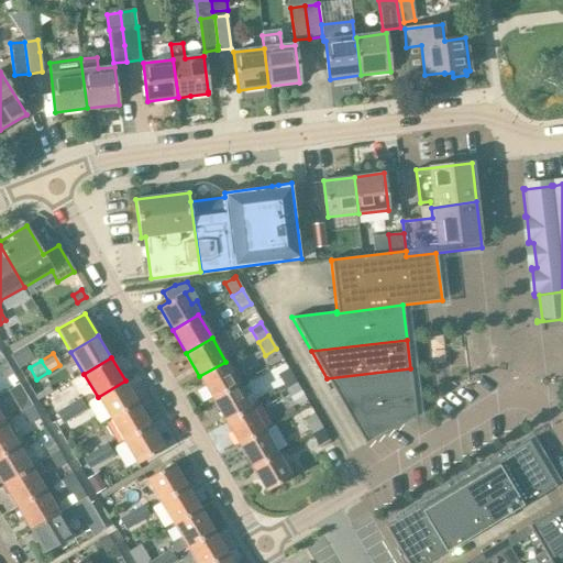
[(0,364),(0,373),(3,379),(13,374),(6,362),(0,364)]
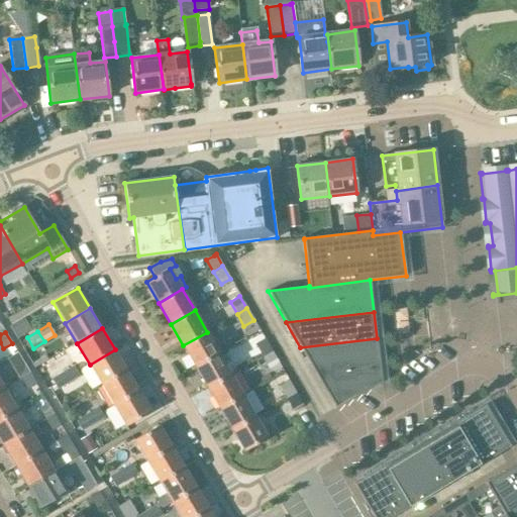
[(183,345),(196,367),(219,353),(207,332),(183,345)]
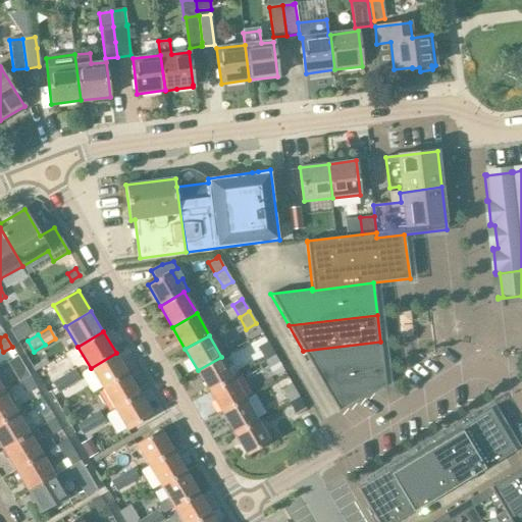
[(257,348),(264,360),(274,355),(267,342),(257,348)]
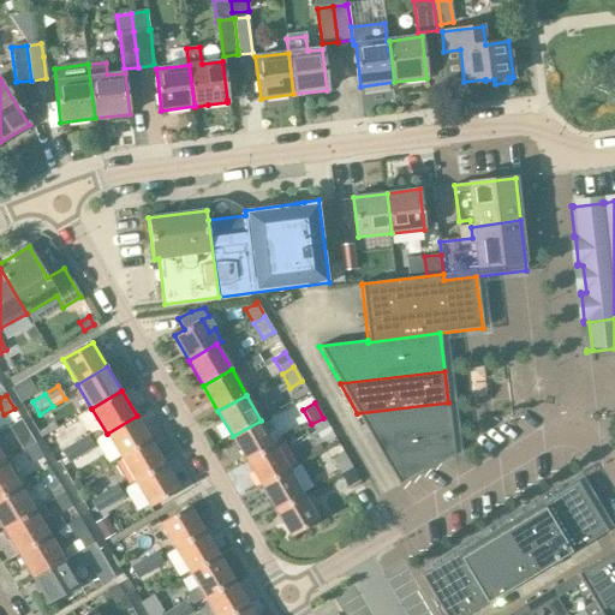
[(448,402),(357,413),(399,485),(454,454),(448,402)]
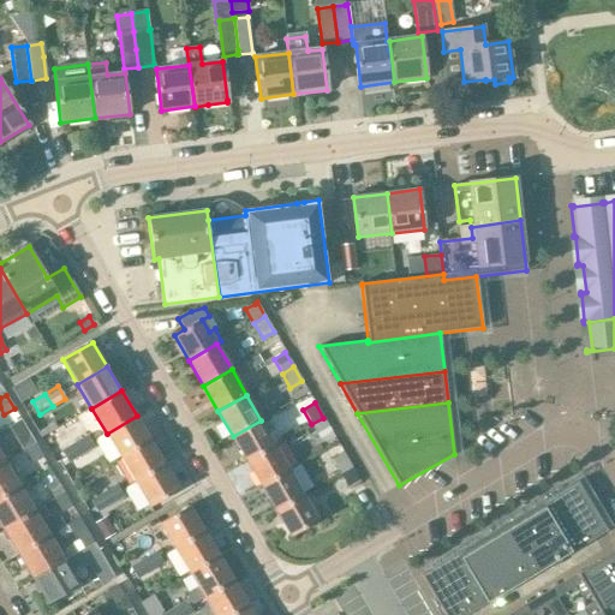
[(107,434),(121,458),(151,440),(137,416),(107,434)]
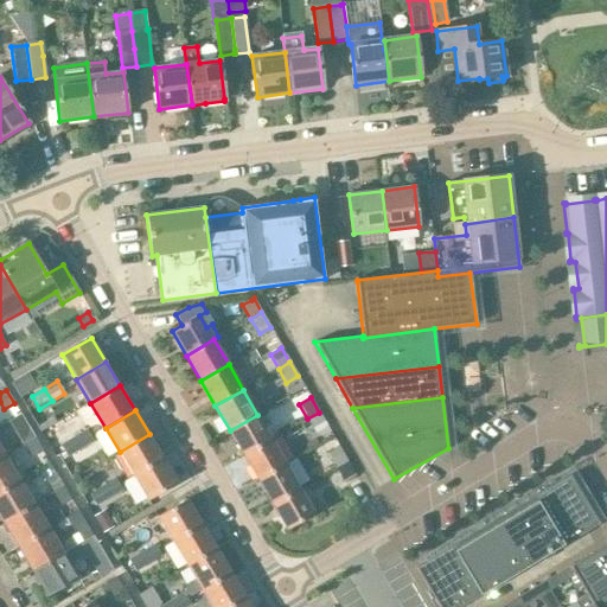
[(319,413),(307,419),(315,433),(327,427),(319,413)]
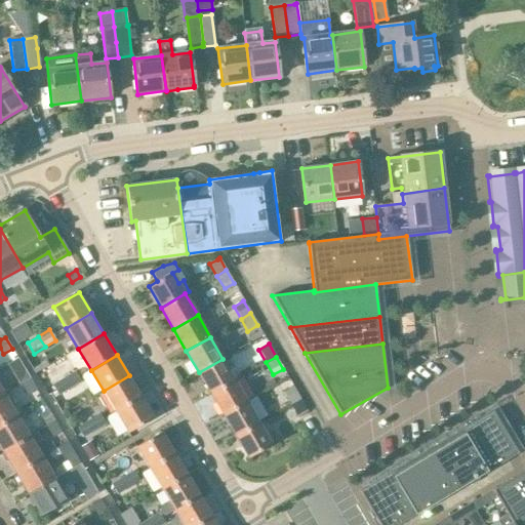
[(15,360),(7,365),(12,373),(23,367),(17,359),(16,359),(15,360)]
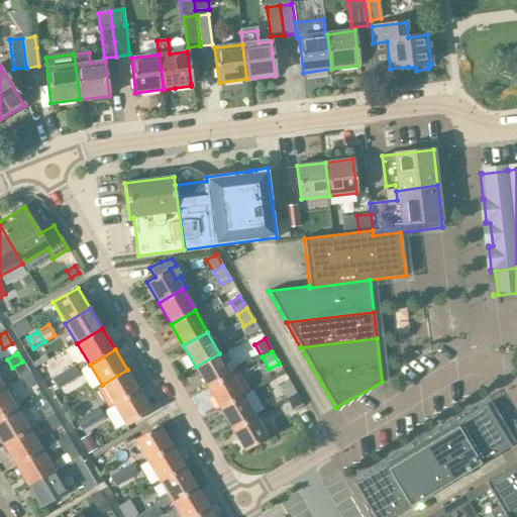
[(196,367),(208,388),(231,375),(219,353),(196,367)]
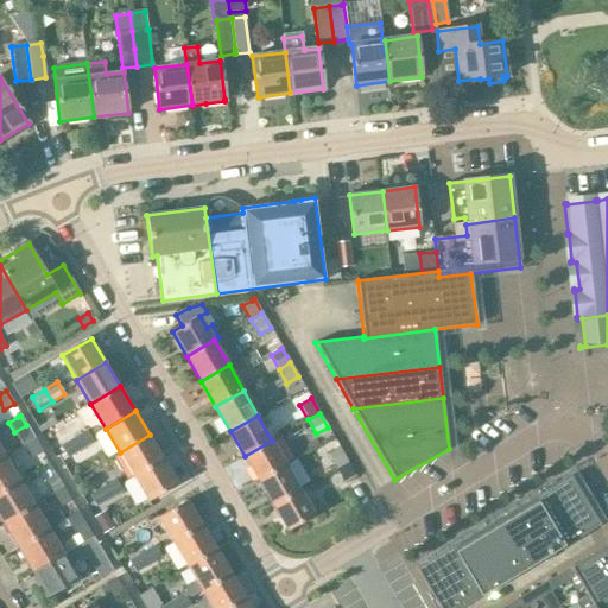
[(74,438),(81,450),(94,442),(87,431),(74,438)]
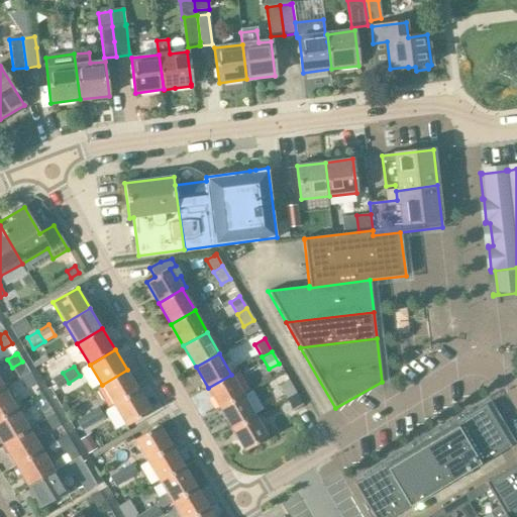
[(102,385),(114,406),(139,391),(127,370),(102,385)]
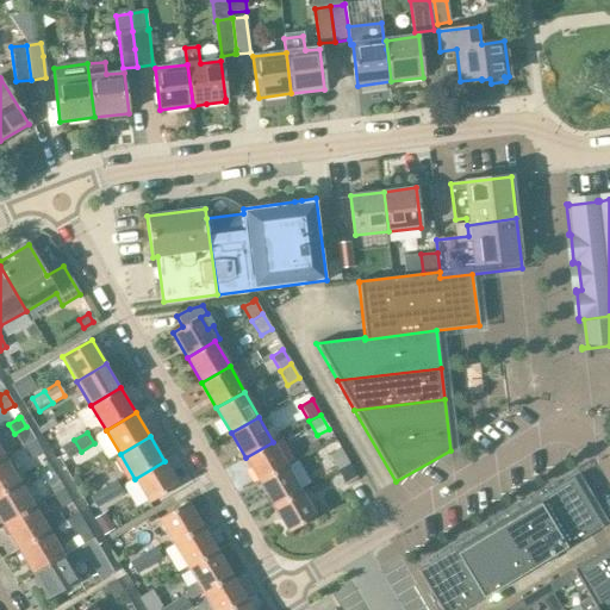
[(81,452),(74,440),(61,448),(68,459),(81,452)]
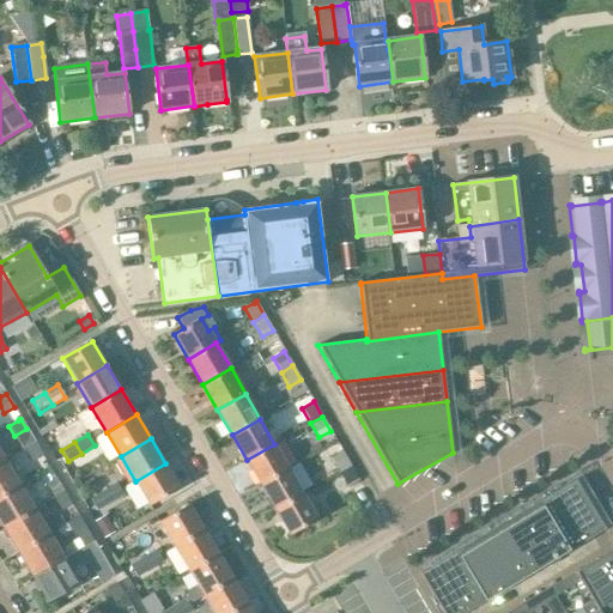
[(34,443),(25,449),(32,461),(42,455),(35,443),(34,443)]
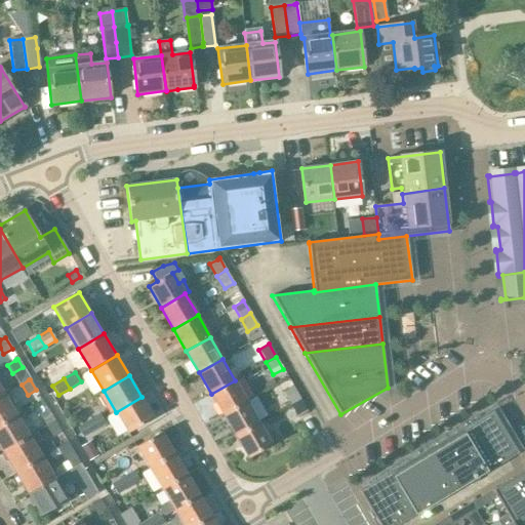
[(211,394),(224,415),(247,402),(235,380),(211,394)]
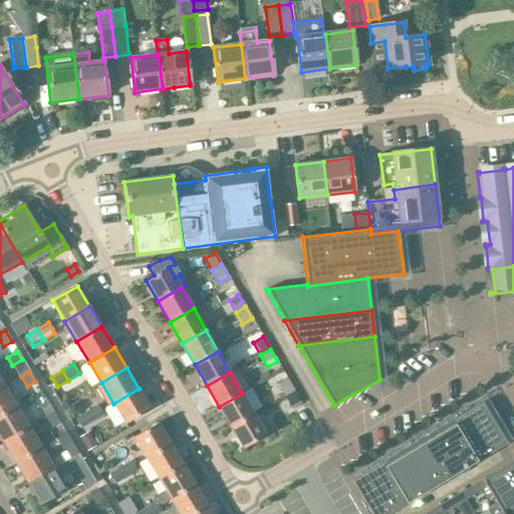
[(277,383),(285,397),(294,392),(287,378),(277,383)]
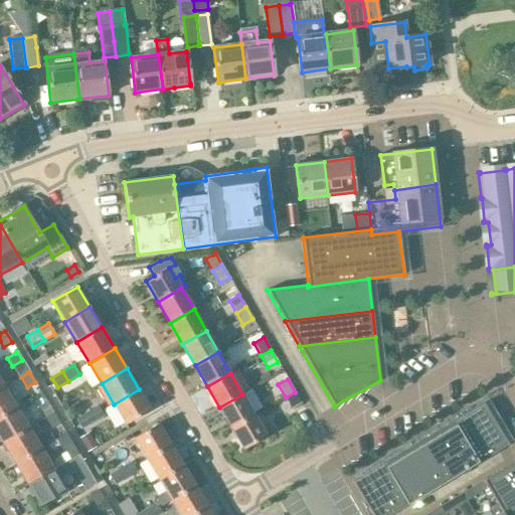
[(0,389),(0,417),(17,407),(5,387),(0,389)]
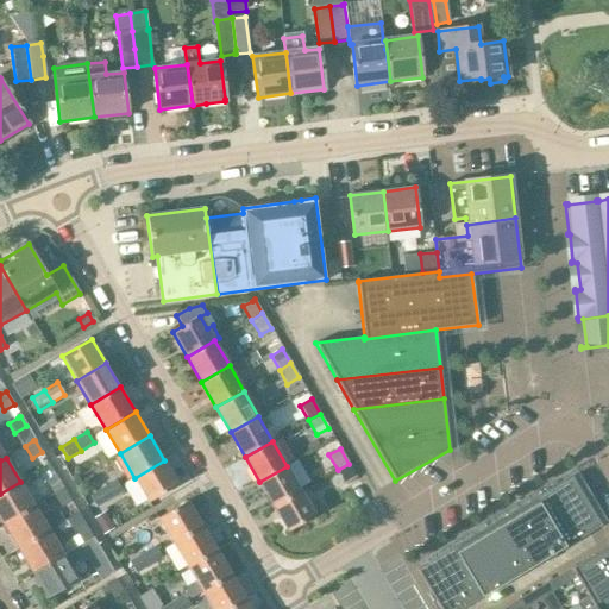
[(164,460),(135,478),(150,502),(179,484),(164,460)]
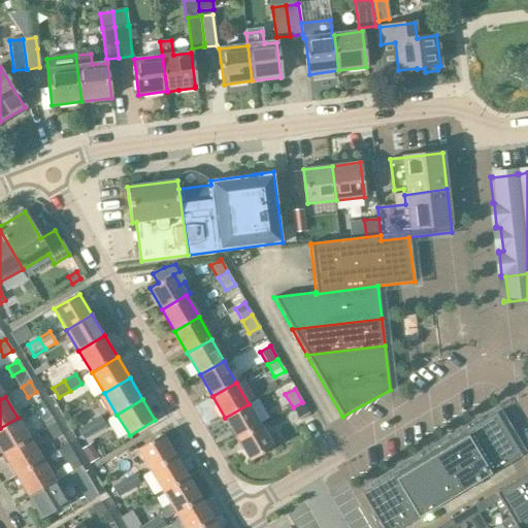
[(302,402),(293,407),(300,420),(309,414),(302,402)]
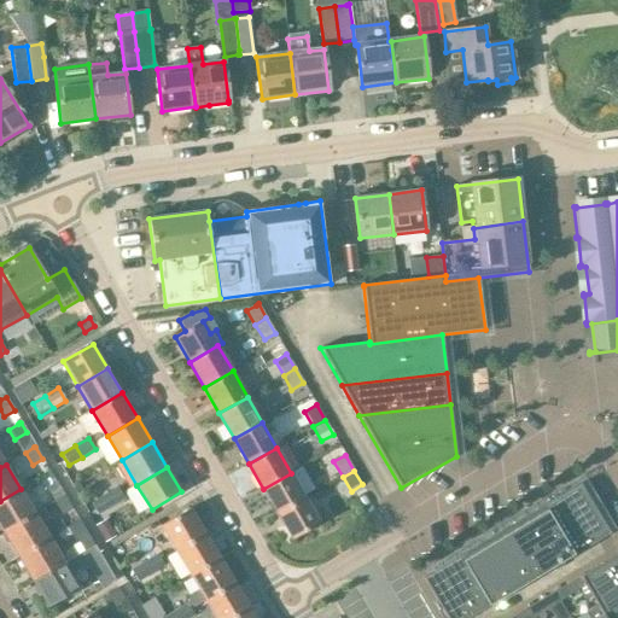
[(263,489),(278,516),(307,499),(291,473),(263,489)]
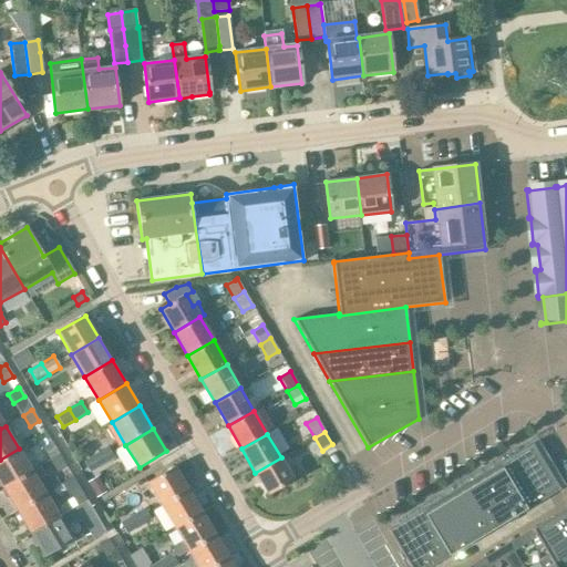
[(42,447),(50,461),(60,455),(52,442),(50,443),(42,447)]
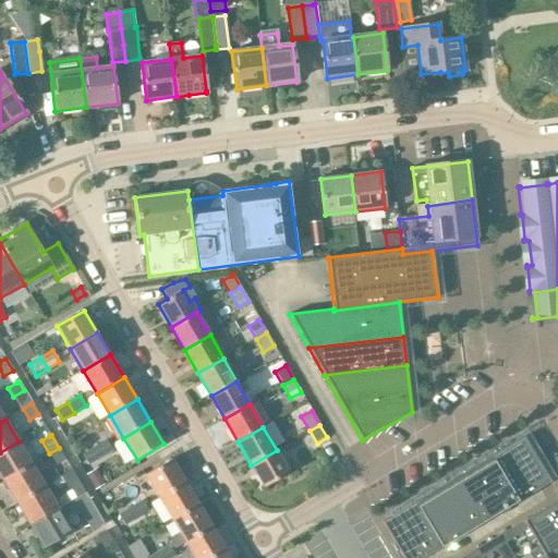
[(523,437),(490,457),(517,501),(550,482),(523,437)]
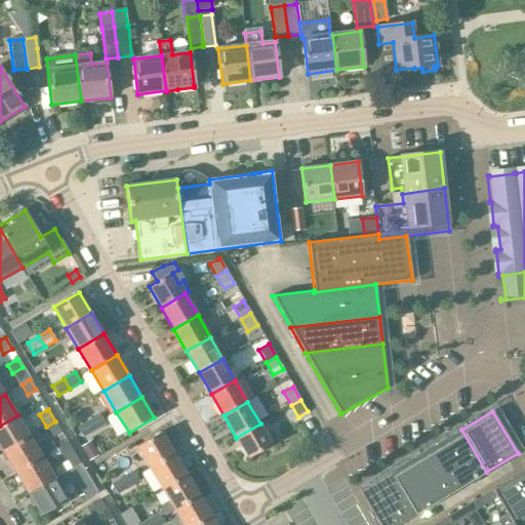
[(106,423),(99,413),(88,420),(94,431),(106,423)]
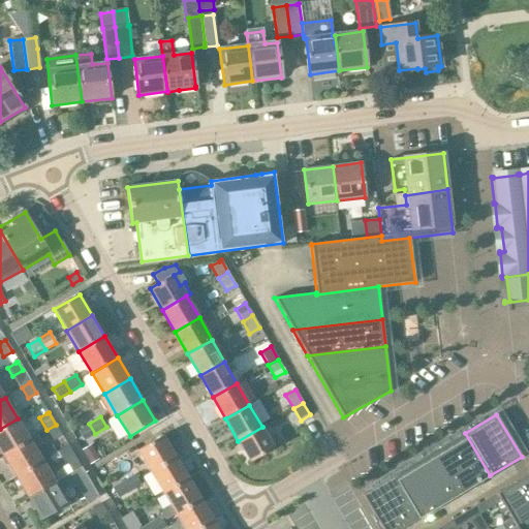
[(0,429),(0,449),(4,456),(31,440),(18,418),(0,429)]
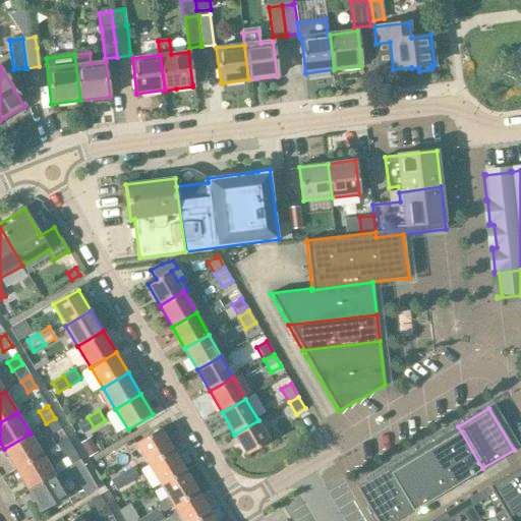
[(94,427),(88,417),(76,423),(82,433),(94,427)]
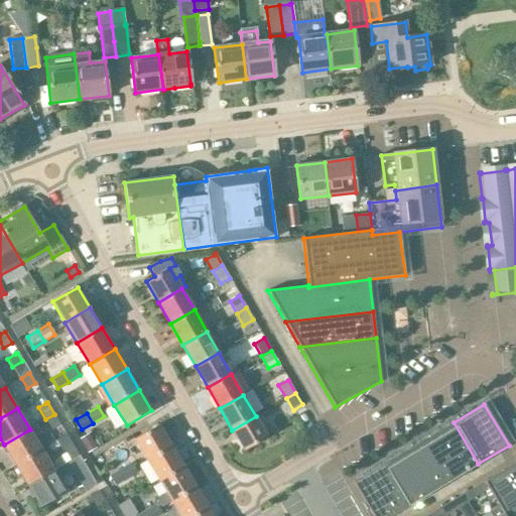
[(54,414),(45,419),(51,430),(60,424),(54,414)]
